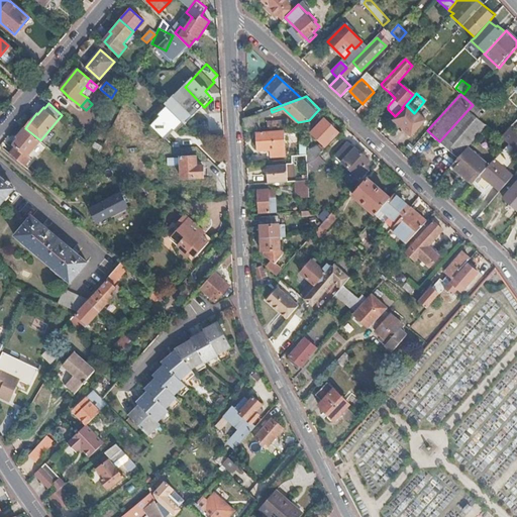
[(356,110),(362,115),(365,112),(369,108),(363,103),(363,104),(356,110)]
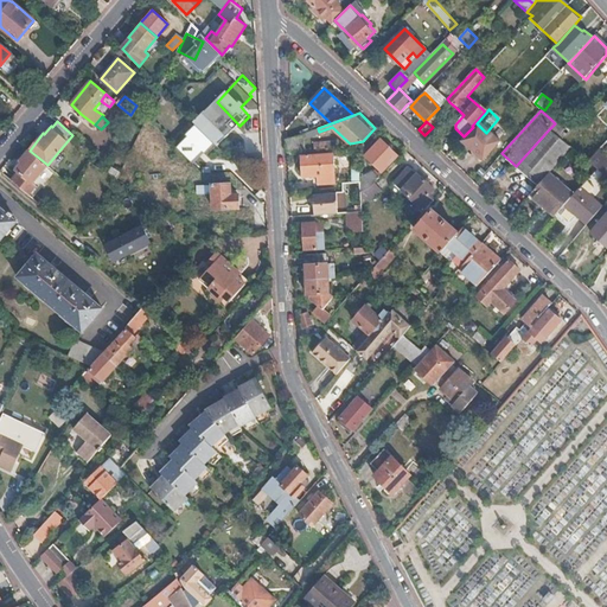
[(563,140),(572,147),(589,161),(599,151),(606,142),(606,132),(596,122),(587,132),(579,125),(563,140)]
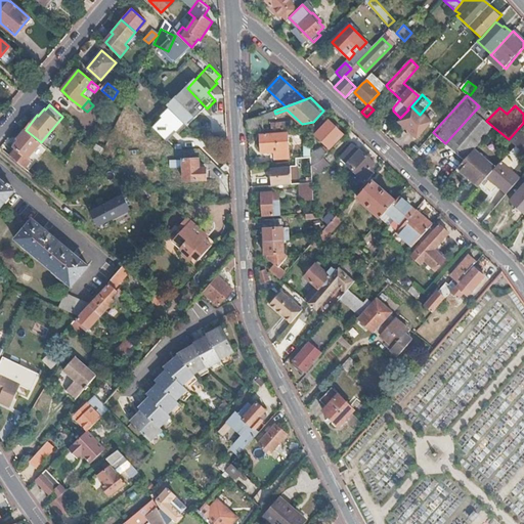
[(390,130),(395,134),(398,138),(420,115),(411,106),(408,110),(400,118),(390,130)]
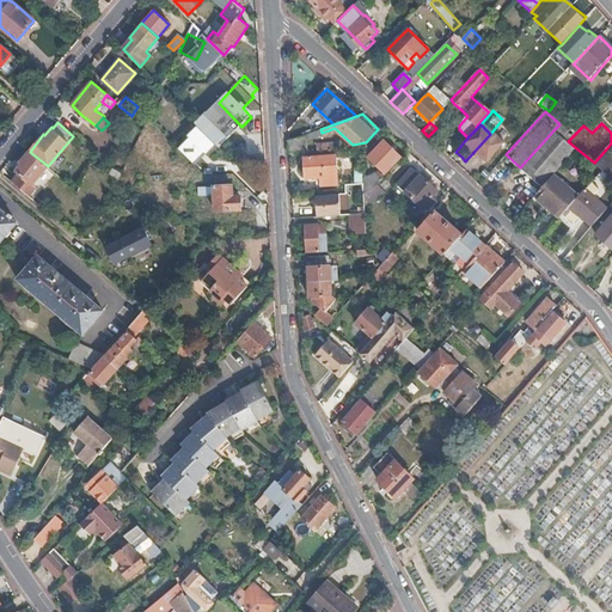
[(221,147),(201,128),(190,138),(194,140),(182,151),(199,165),(208,155),(212,159),(221,147)]
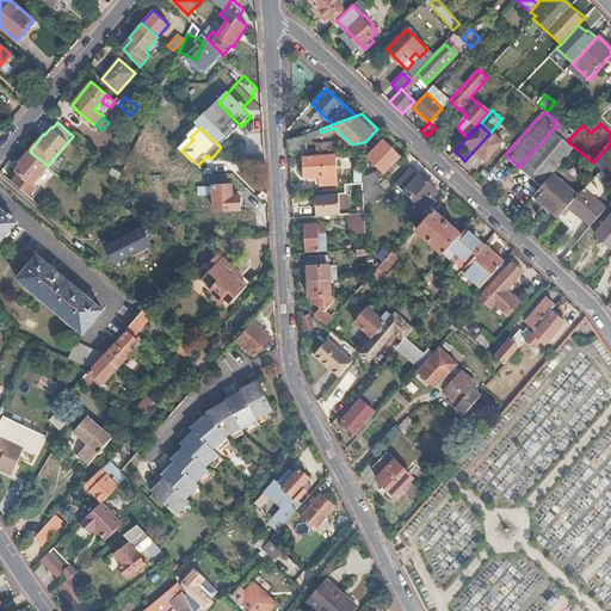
[(553,130),(519,167),(541,186),(575,148),(567,141),(553,130)]
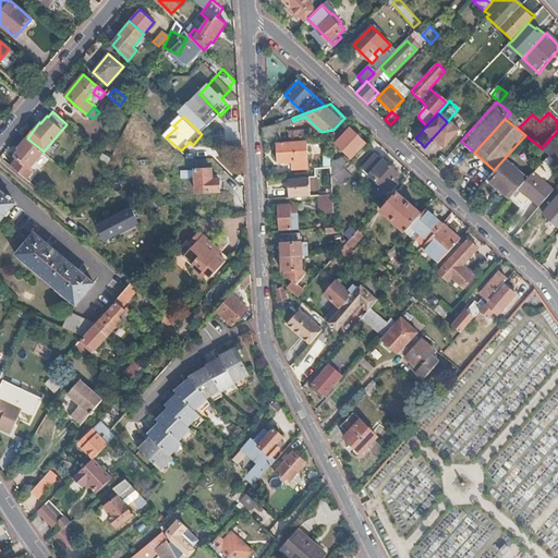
[(279,122),(263,128),(264,138),(280,137),(279,122)]
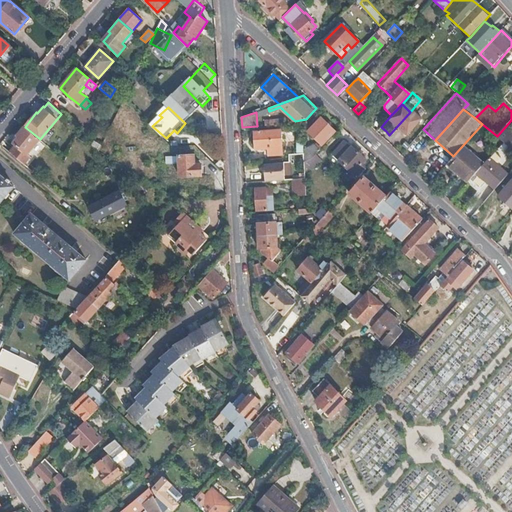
[(314,156),(323,146),(322,144),(334,131),(320,118),(308,132),(319,142),(315,146),(304,152),(304,153),(304,162),(312,158),(314,156)]
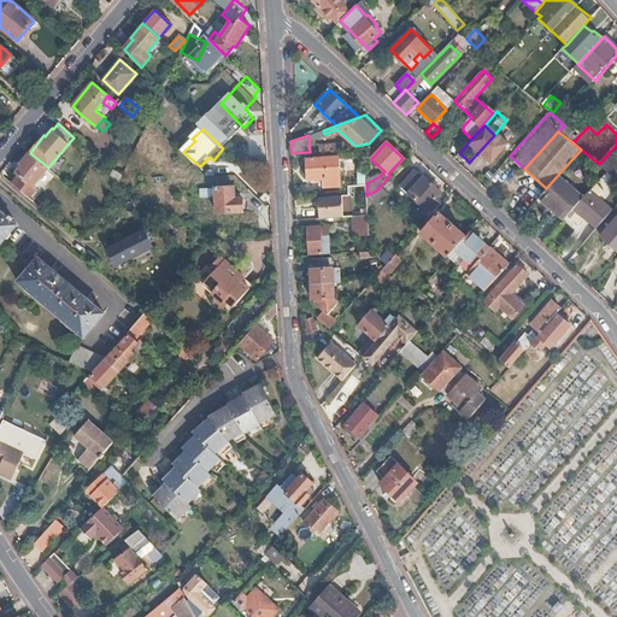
[(21,176),(13,184),(30,199),(37,189),(33,186),(48,168),(30,153),(21,163),(24,165),(17,174),(21,176)]
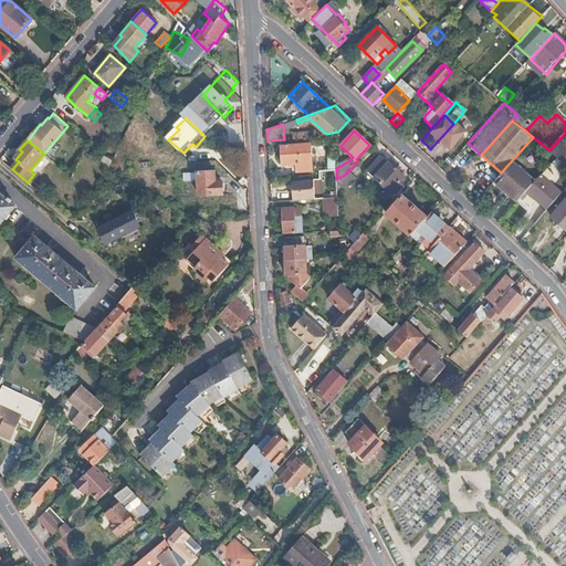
[(416,145),(421,150),(427,145),(421,140),(416,145)]
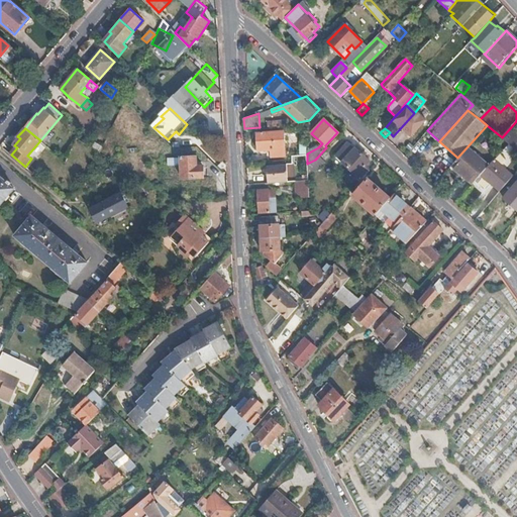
[(516,134),(510,128),(502,137),(510,144),(516,149),(516,136),(516,137),(516,136),(516,134)]
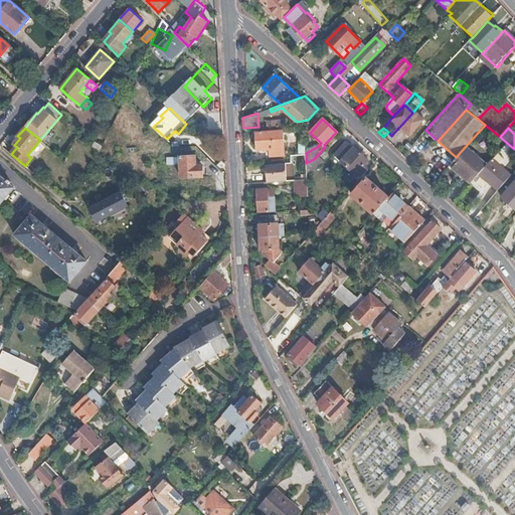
[(283,131),(256,133),(258,150),(271,149),(271,157),(284,156),(283,131)]
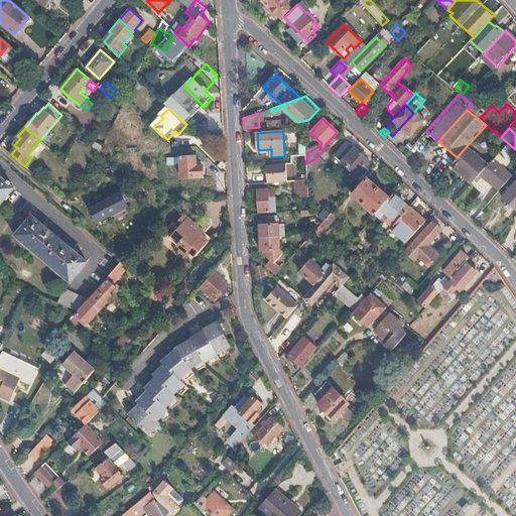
[(360,179),(367,171),(362,167),(368,160),(354,147),(353,148),(347,142),(335,156),(360,179)]
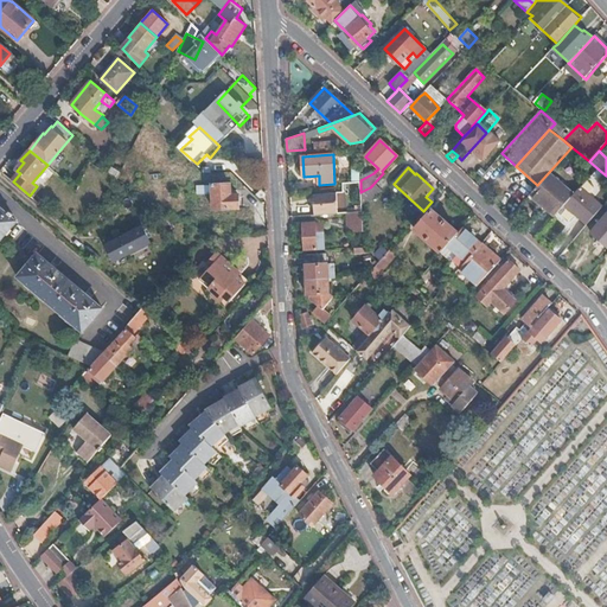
[(555,215),(574,193),(554,176),(535,197),(555,215)]
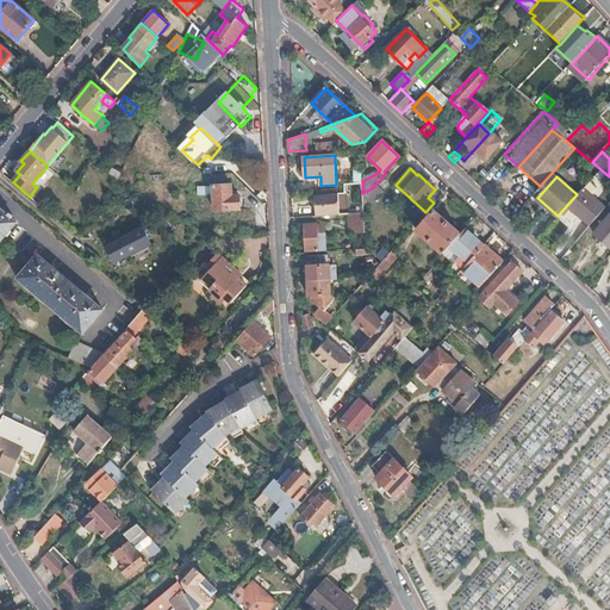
[(199,187),(199,209),(215,209),(215,210),(240,209),(240,194),(232,194),(232,185),(213,185),(213,186),(199,187)]
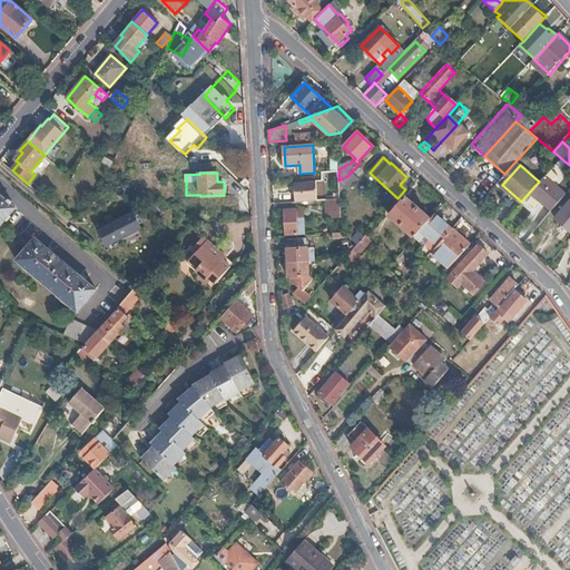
[(356,180),(350,174),(347,176),(338,180),(340,192),(356,180)]
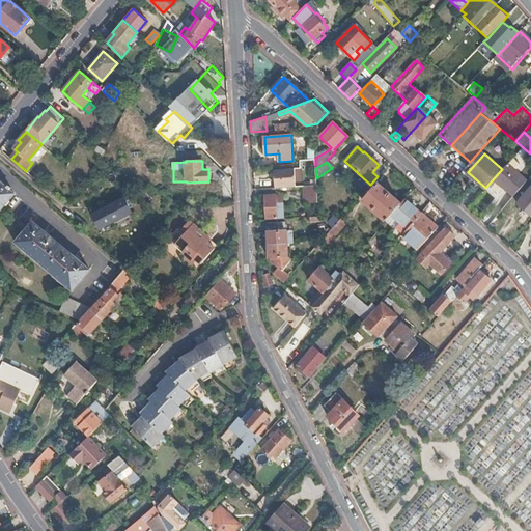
[(32,163),(26,171),(29,174),(35,167),(32,163)]
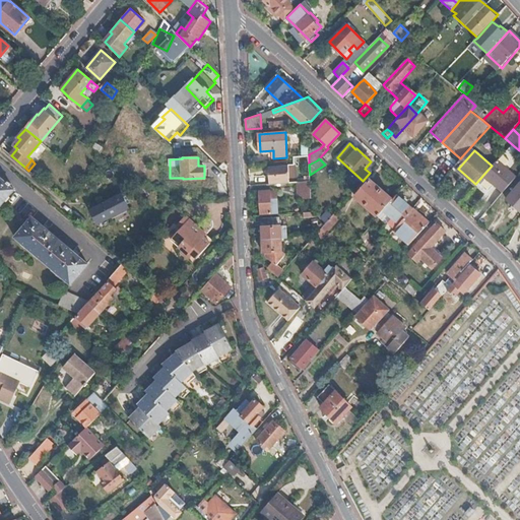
[(501,164),(486,179),(505,195),(519,180),(501,164)]
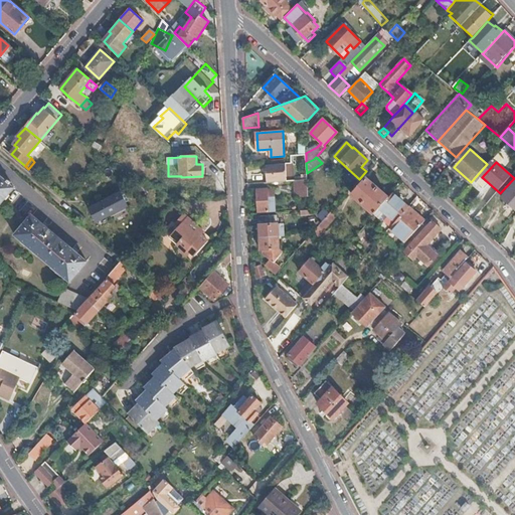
[(266,165),(267,182),(287,181),(286,164),(266,165)]
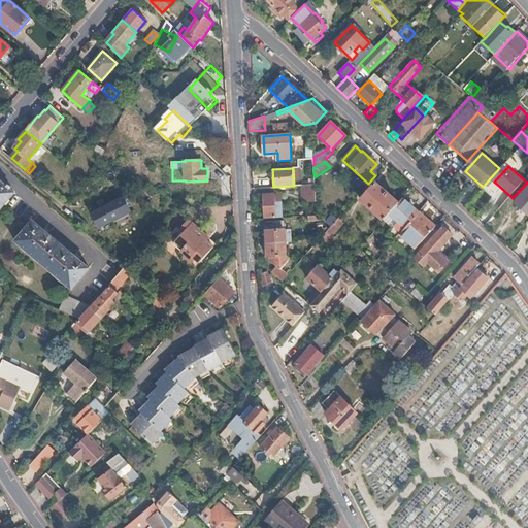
[(6,189),(0,184),(0,208),(12,194),(8,191),(10,189),(8,187),(6,189)]
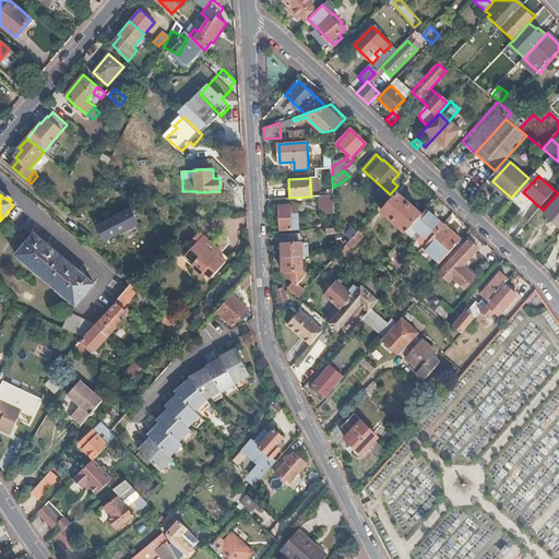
[(405,233),(409,229),(421,215),(397,194),(382,213),(405,233)]
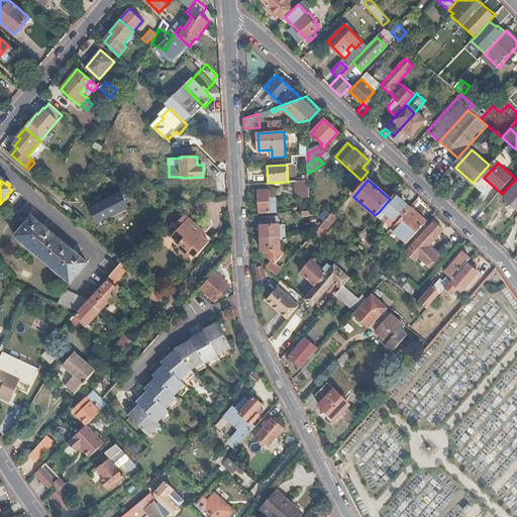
[(308,181),(298,182),(299,197),(309,196),(309,192),(308,181)]
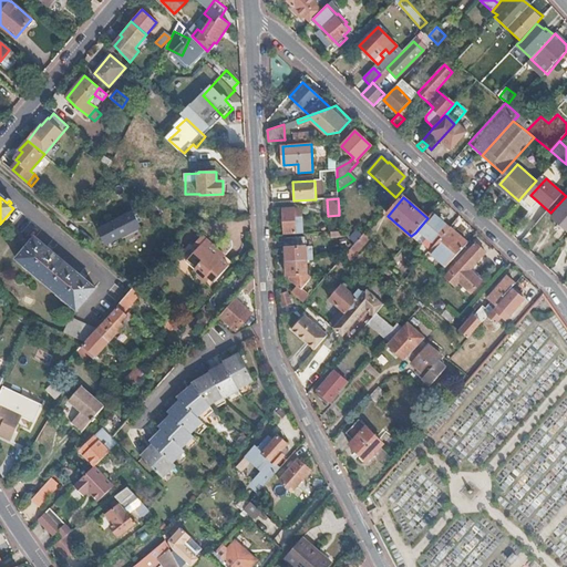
[(566,229),(566,200),(553,217),(566,229)]
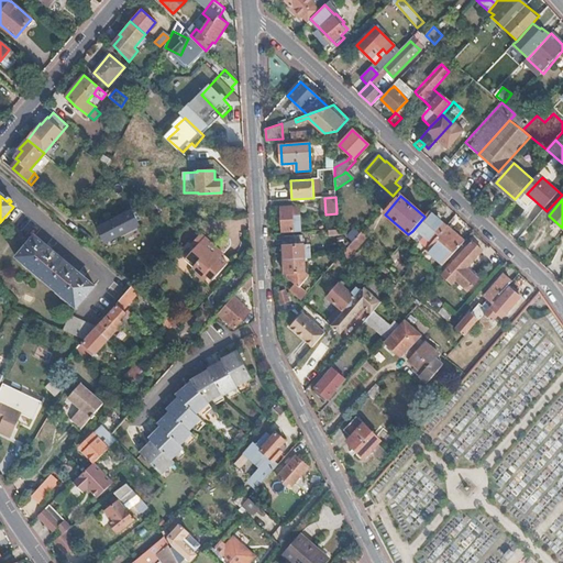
[(145,224),(135,206),(100,222),(110,241),(145,224)]
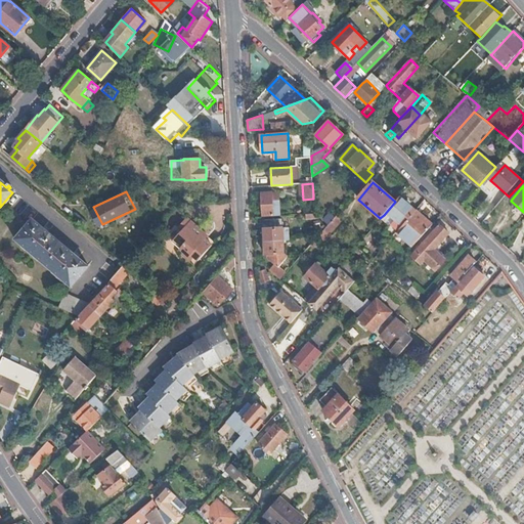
[(262,193),(263,216),(280,215),(279,203),(276,203),(276,201),(272,201),(272,192),(262,193)]
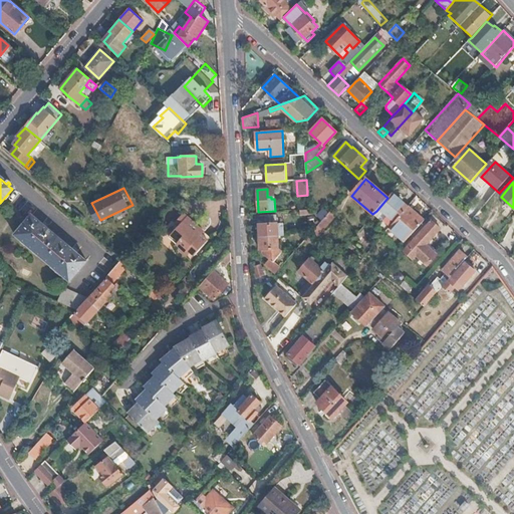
[(392,224),(408,206),(392,193),(388,198),(376,211),(392,224)]
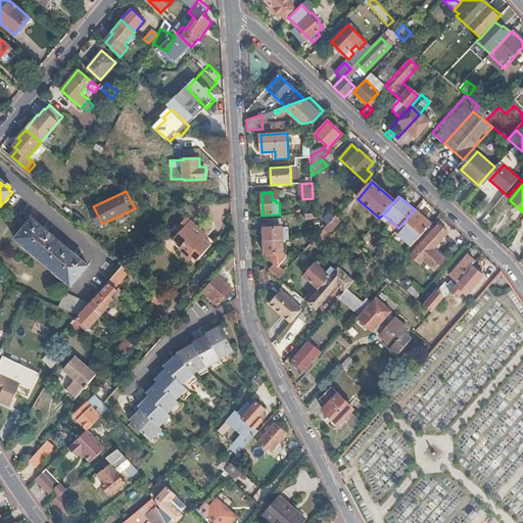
[(411,246),(431,225),(415,209),(398,228),(395,232),(411,246)]
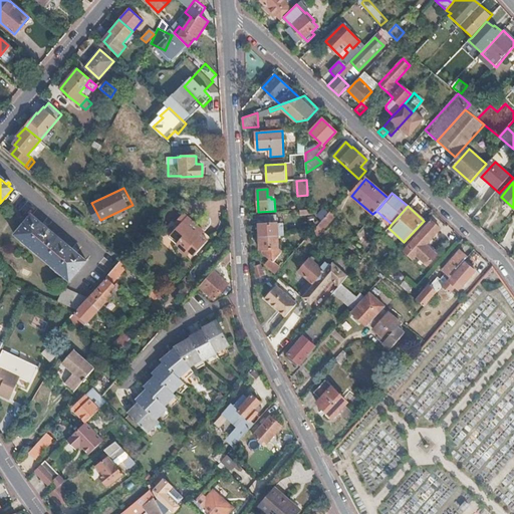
[(336,216),(330,211),(319,223),(325,228),(336,216)]
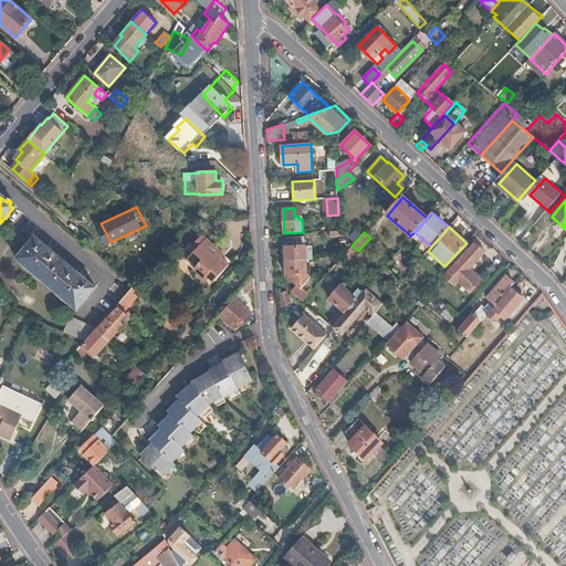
[(217,252),(219,249),(202,234),(192,244),(197,249),(187,261),(206,279),(209,276),(216,282),(230,264),(222,258),(217,252)]
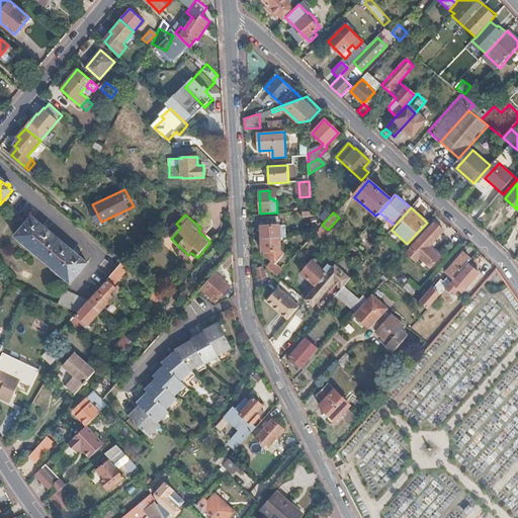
[(87,263),(31,218),(15,238),(70,283),(87,263)]
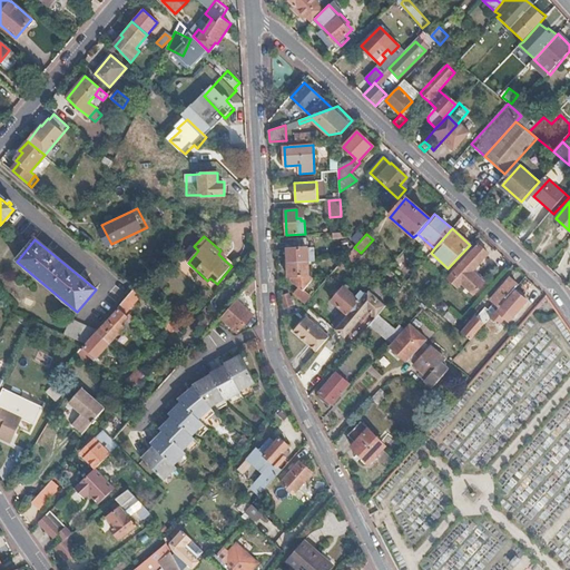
[(286,241),(288,263),(308,262),(315,261),(314,252),(311,252),(311,247),(307,247),(306,239),(286,241)]
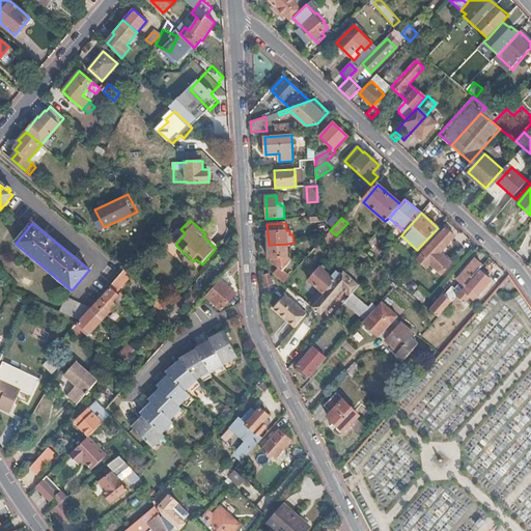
[(454,236),(446,228),(425,251),(423,249),(419,254),(429,263),(454,236)]
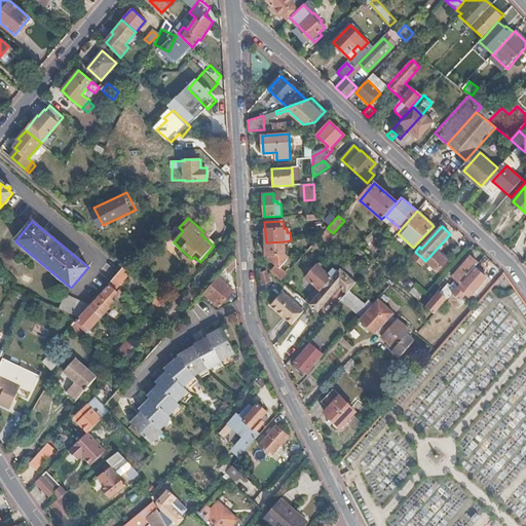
[(327,228),(318,237),(325,243),(333,233),(327,228)]
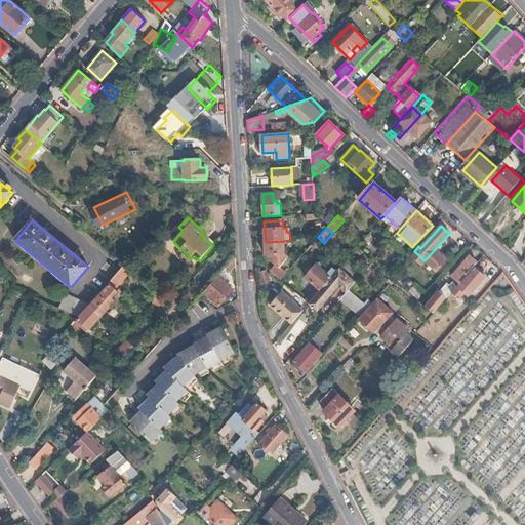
[(274,263),(269,270),(281,279),(286,273),(280,268),(289,257),(285,253),(284,241),(266,242),(266,255),(269,255),(270,259),(272,261),(274,263)]
